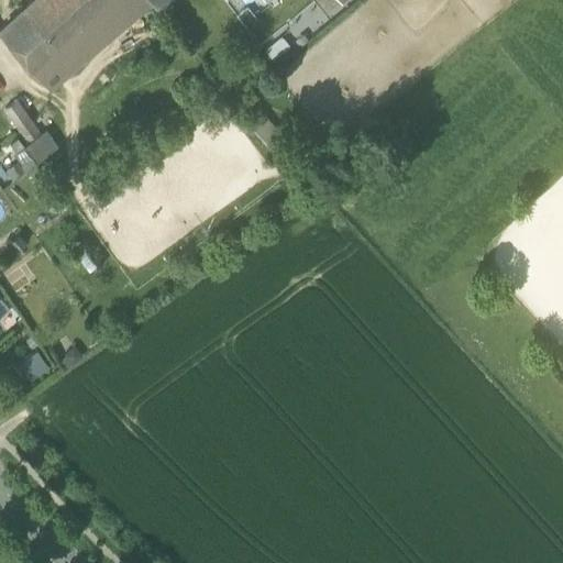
[(0,35),(34,75),(35,74),(81,32),(118,0),(35,0),(0,31),(0,35)]
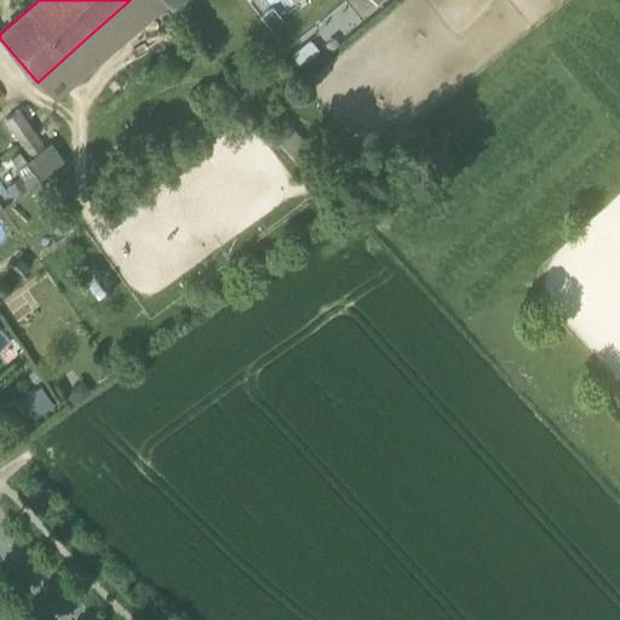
[(130,0),(90,35),(108,55),(165,5),(160,0),(130,0)]
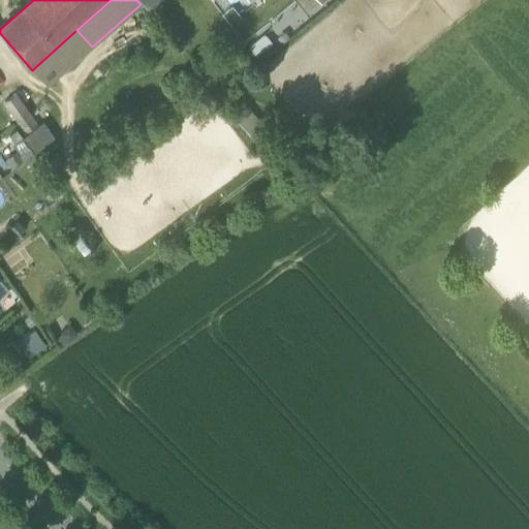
[(155,7),(149,0),(136,0),(141,4),(149,13),(155,7)]
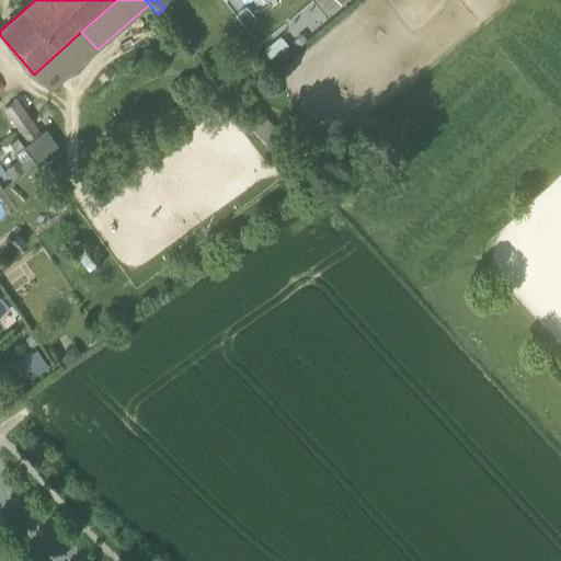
[(35,73),(49,90),(98,49),(81,32),(35,73)]
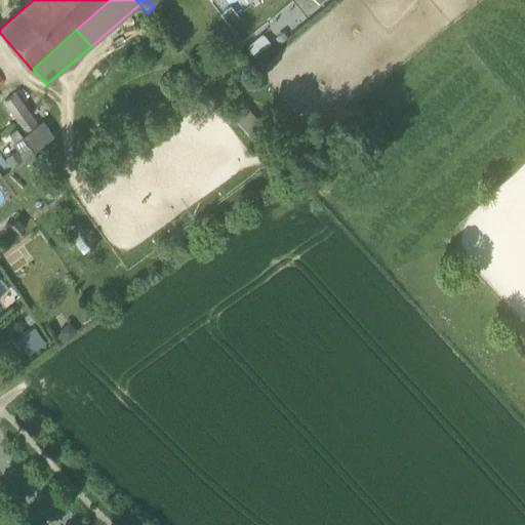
[(3,102),(26,133),(37,125),(14,93),(3,102)]
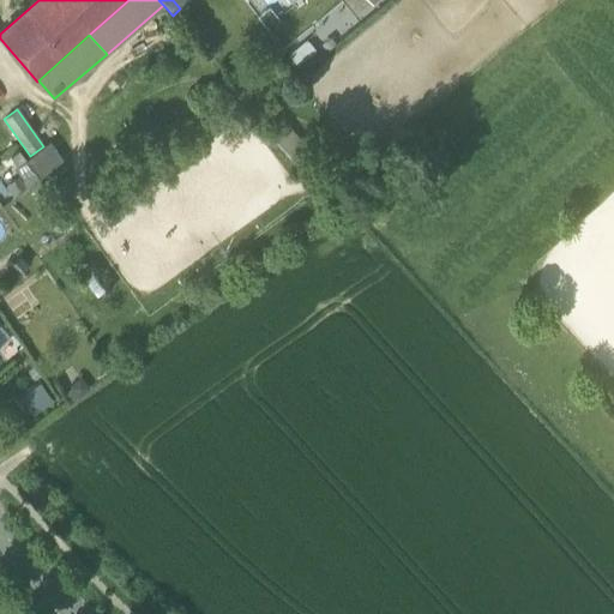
[(271,138),(294,162),(304,155),(284,126),(271,138)]
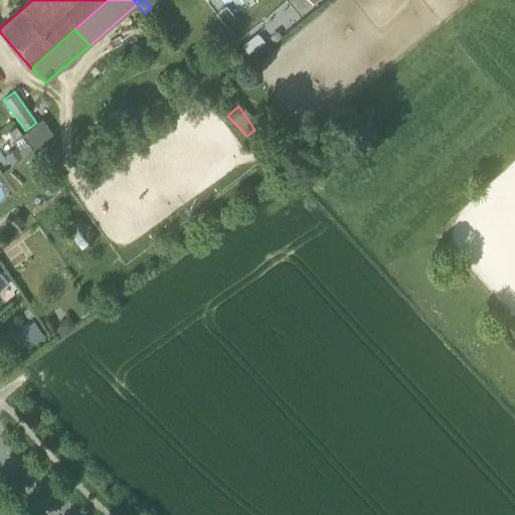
[(41,119),(36,123),(25,131),(22,133),(33,149),(52,135),(41,119)]
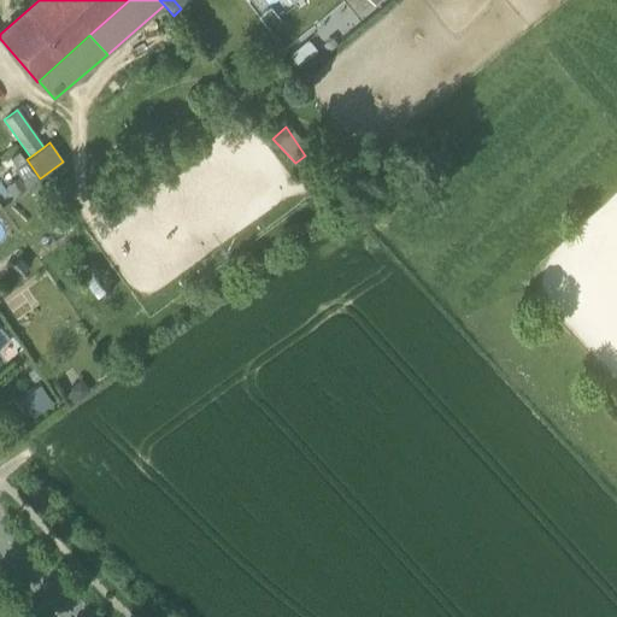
[(39,180),(25,160),(15,168),(19,175),(29,187),(39,180)]
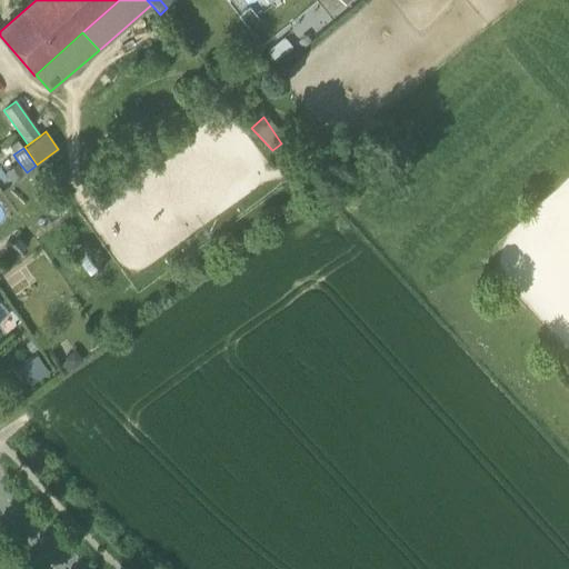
[(27,172),(18,161),(5,171),(12,182),(27,172)]
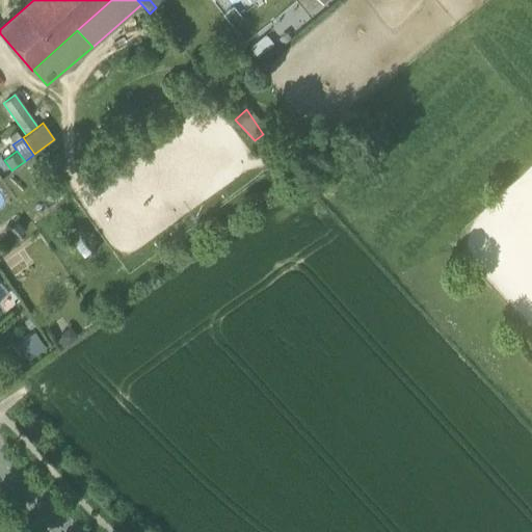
[(0,278),(0,301),(11,292),(0,278)]
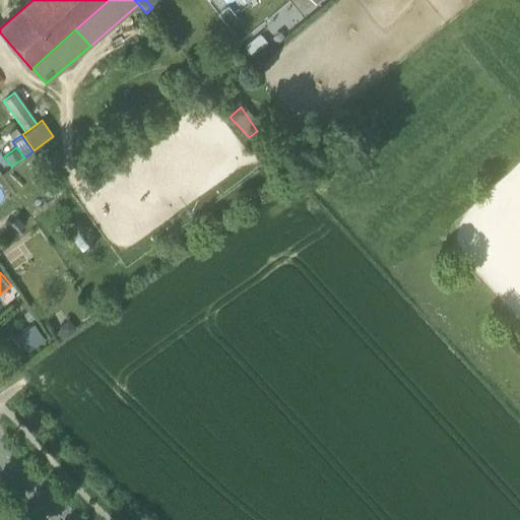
[(34,322),(17,334),(27,349),(45,337),(34,322)]
